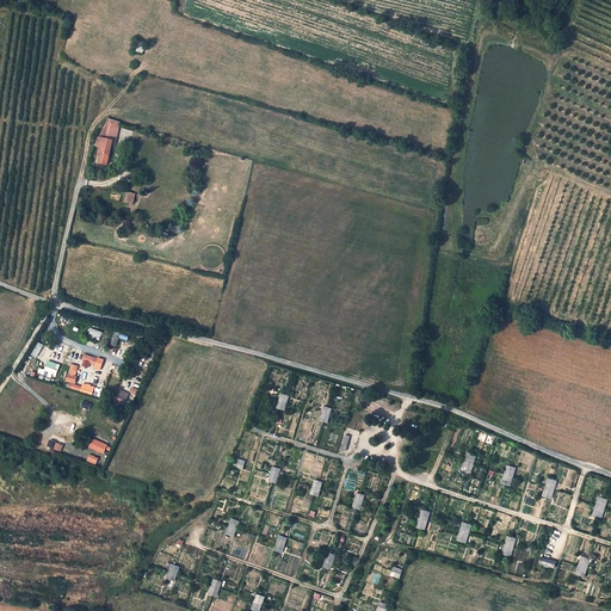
[(99,140),(97,144),(102,147),(99,155),(100,156),(98,164),(107,166),(111,149),(115,150),(116,143),(118,134),(122,122),(110,119),(99,140)]
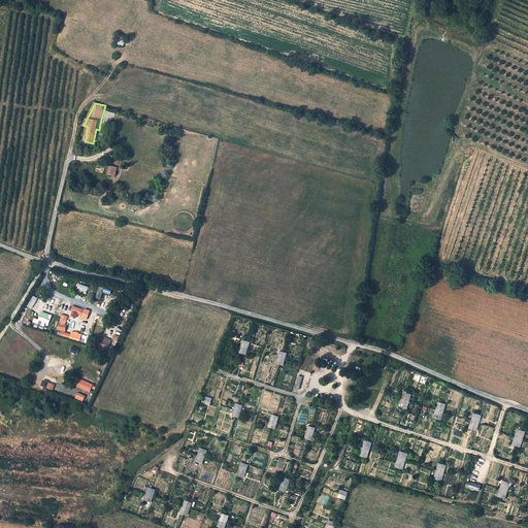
[(110,165),(107,175),(116,177),(118,167),(110,165)]
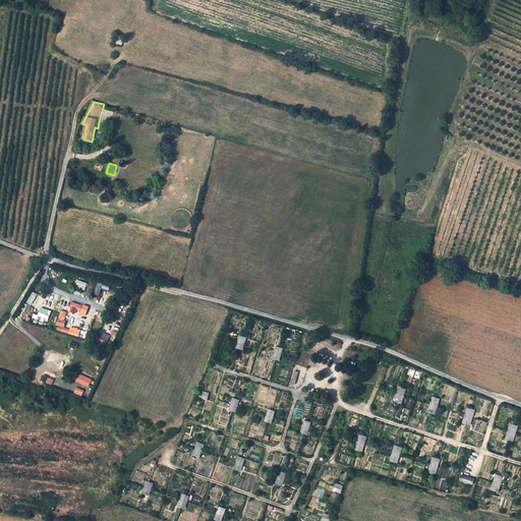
[(77,280),(75,284),(88,289),(90,284),(77,280)]
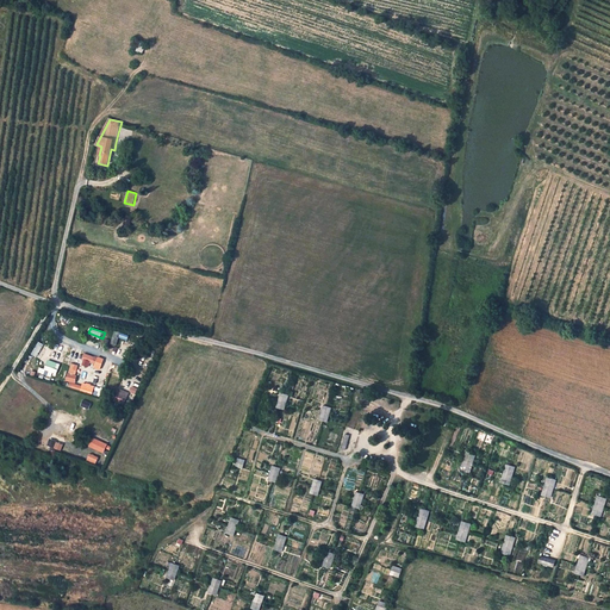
[(81,361),(95,363),(97,356),(82,354),(81,361)]
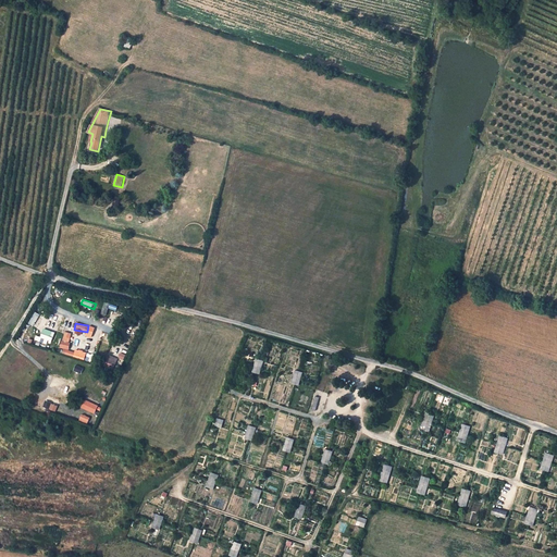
[(50,345),(54,332),(42,329),(39,336),(35,335),(34,341),(50,345)]
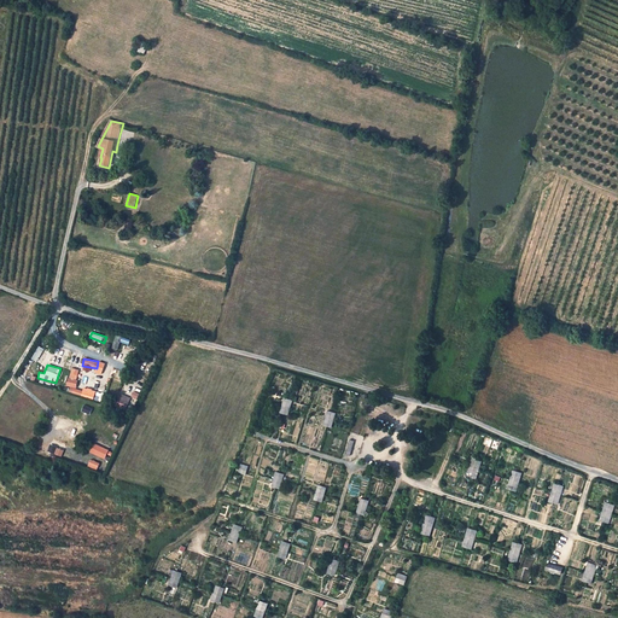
[(68,392),(82,396),(83,391),(75,389),(80,369),(70,368),(66,386),(70,388),(68,392)]
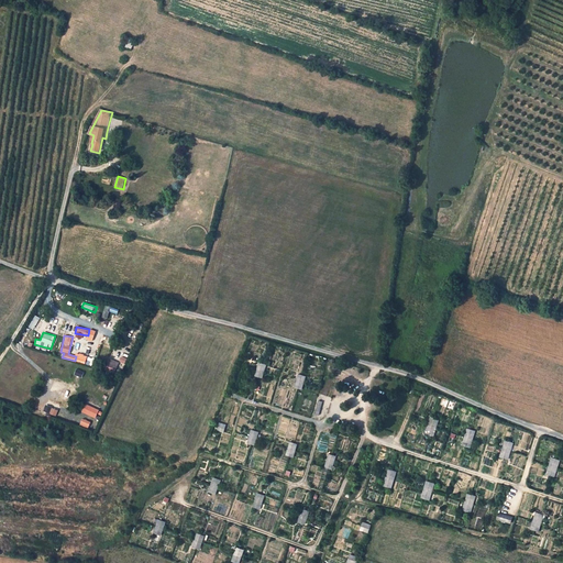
[(113,374),(119,363),(109,359),(103,370),(113,374)]
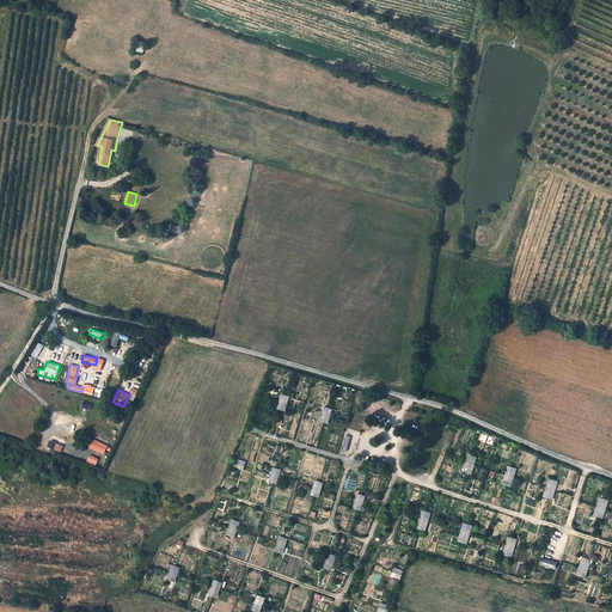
[(291,397),(283,395),(279,409),(286,411),(291,397)]
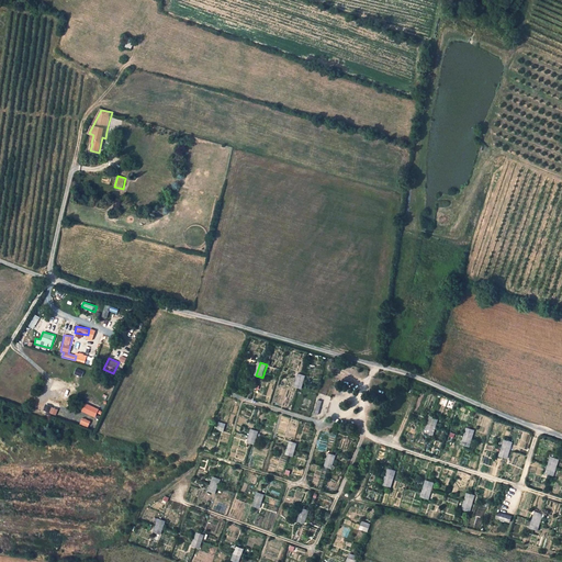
[(306,375),(299,373),(295,386),(302,389),(306,375)]
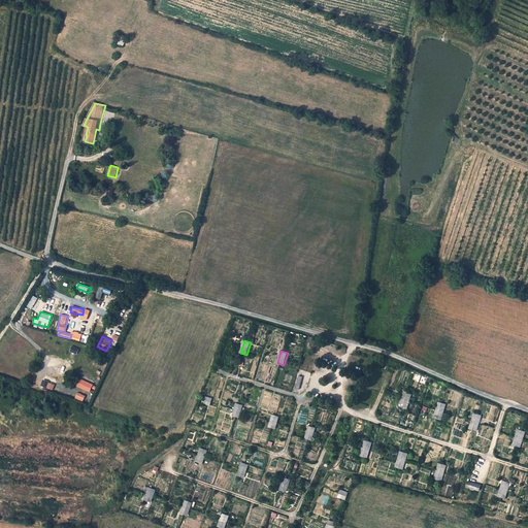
[(76,387),(90,392),(93,385),(79,378),(76,387)]
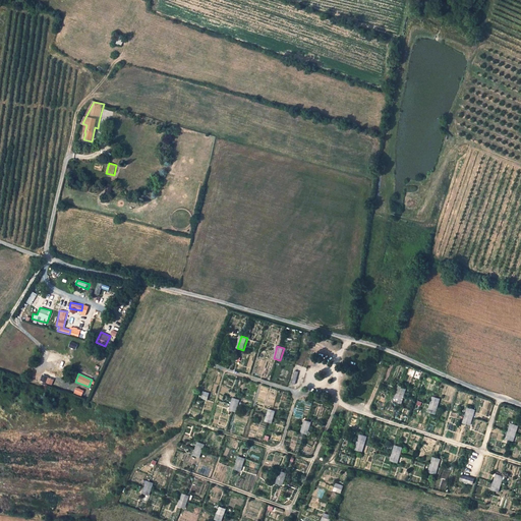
[(42,375),(40,382),(52,385),(54,379),(42,375)]
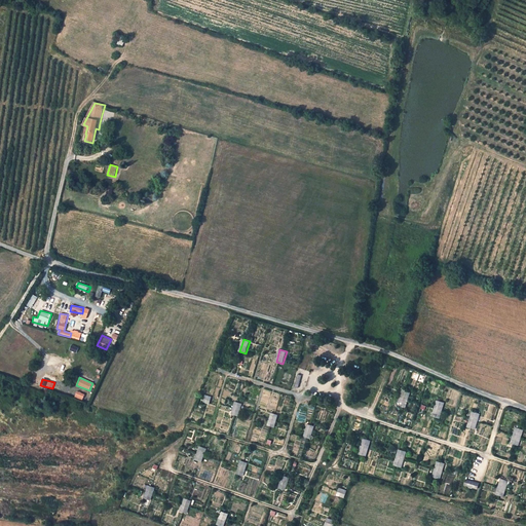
[(406,408),(408,400),(410,393),(406,391),(402,390),(400,398),(398,405),(402,407),(406,408)]
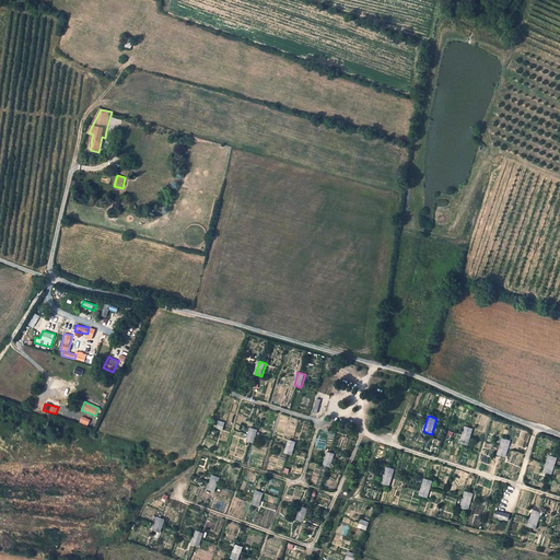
[(81,417),(79,423),(88,427),(90,420),(81,417)]
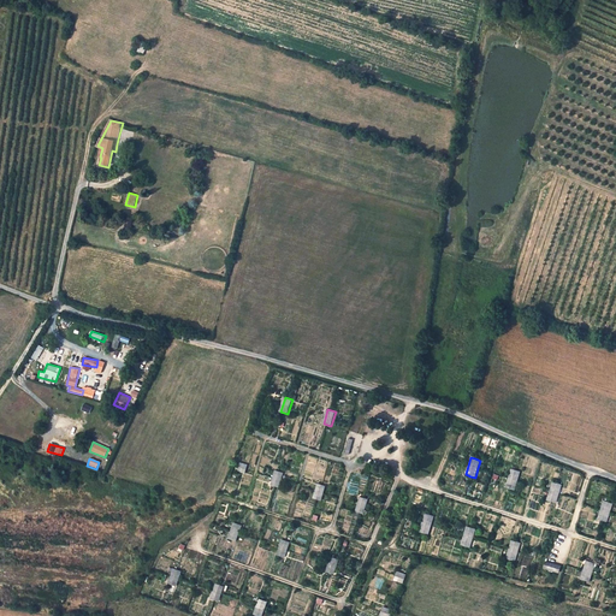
[(505,487),(511,489),(514,490),(517,480),(520,473),(516,472),(511,469),(509,478),(505,487)]
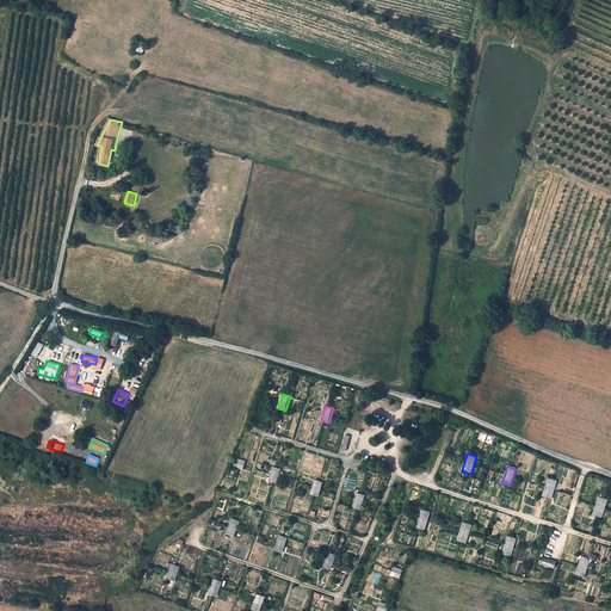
[(282,469),(275,467),(271,480),(277,482),(282,469)]
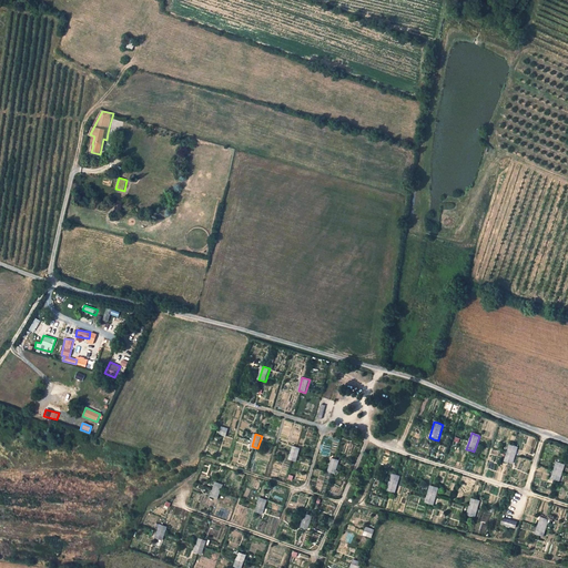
[(505,460),(509,462),(514,463),(516,455),(518,447),(513,446),(509,445),(507,452),(505,460)]
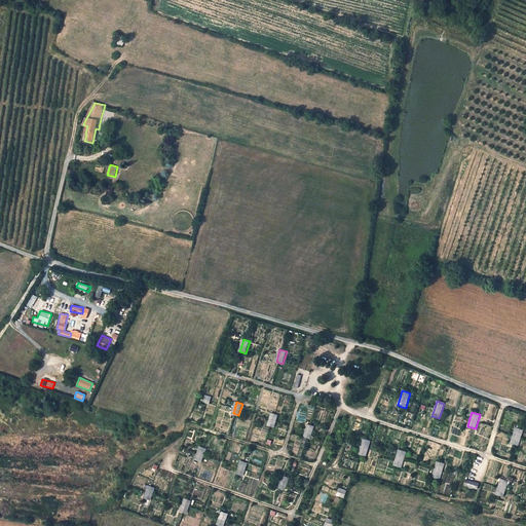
[(278,414),(272,413),(269,425),(274,427),(278,414)]
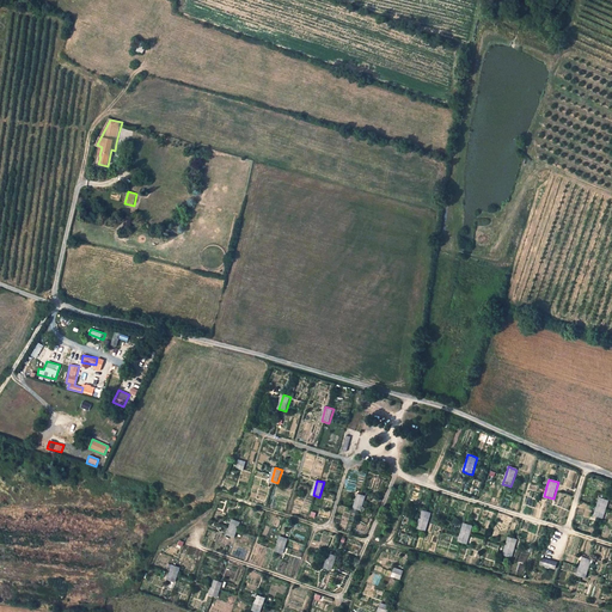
[(366,495),(359,493),(354,507),(361,509),(366,495)]
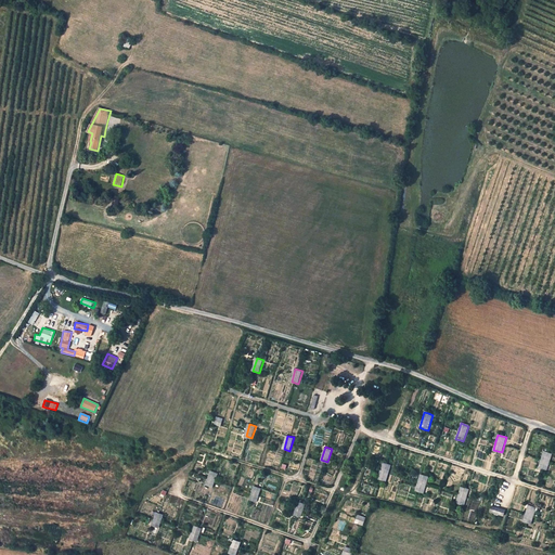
[(547,469),(550,462),(552,453),(547,452),(544,451),(539,467),(543,468),(547,469)]
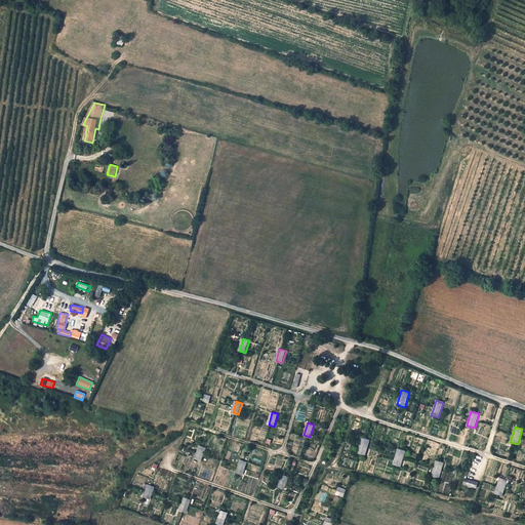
[(366,455),(368,448),(370,441),(366,440),(363,439),(360,447),(358,453),(362,454),(366,455)]
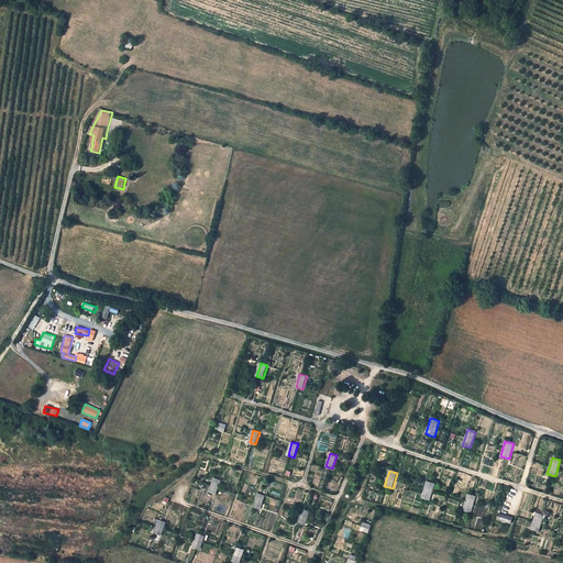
[(221,479),(214,478),(210,493),(218,494),(221,479)]
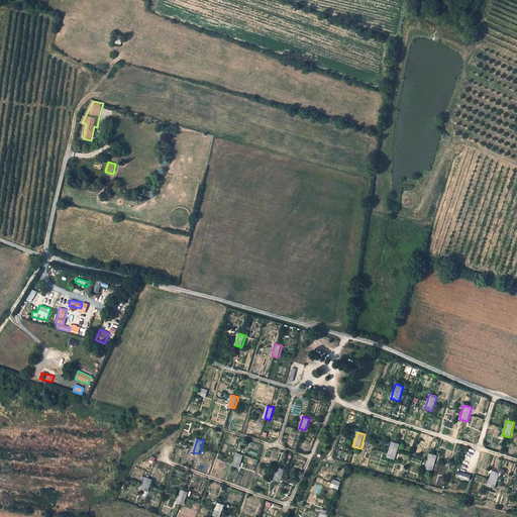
[(395,459),(397,451),(399,444),(396,443),(392,442),(390,449),(388,457),(392,458),(395,459)]
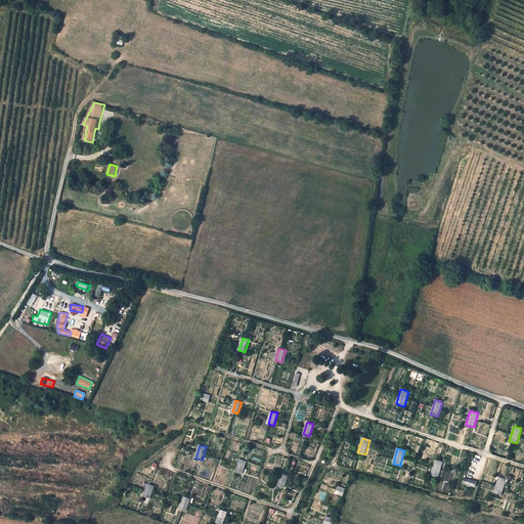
[(248,461),(242,459),(237,471),(243,474),(248,461)]
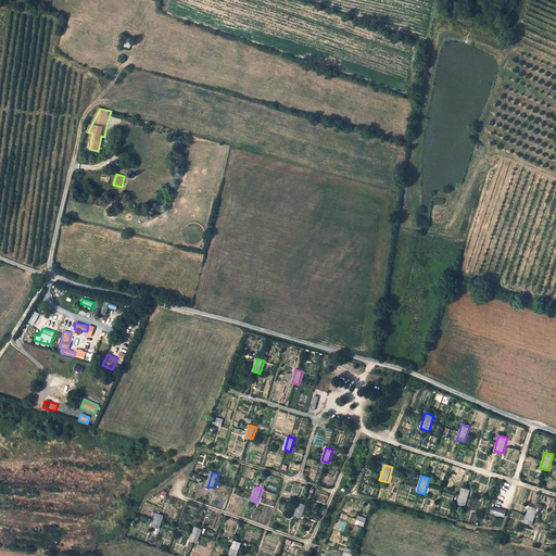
[(465,506),(468,497),(469,491),(467,490),(462,489),(459,495),(457,504),(463,505),(465,506)]
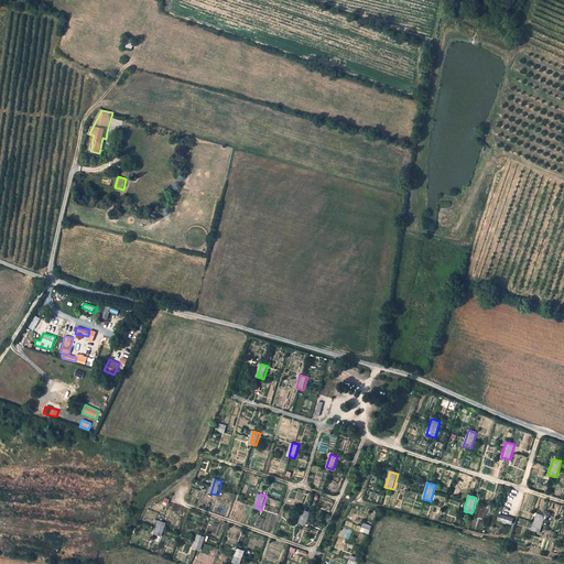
[(311,511),(304,509),(300,522),(306,524),(311,511)]
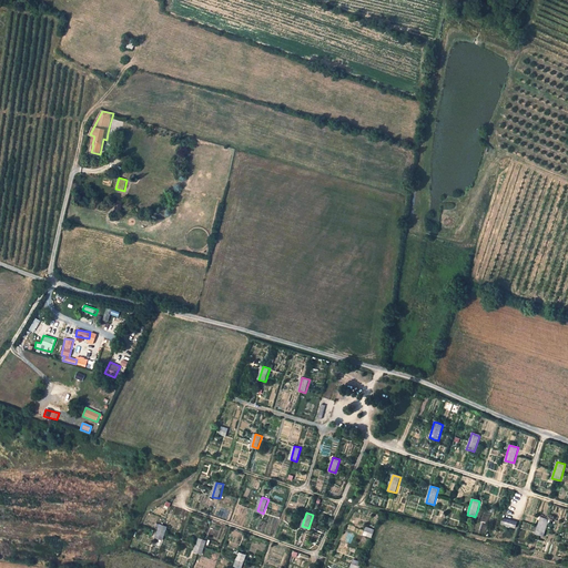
[(536,533),(540,534),(544,535),(546,527),(548,519),(545,518),(540,517),(538,525),(536,533)]
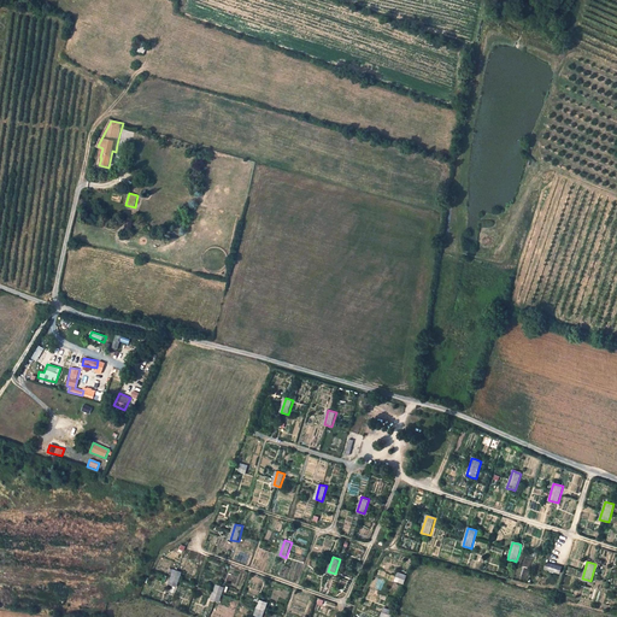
[(562,566),(547,563),(546,569),(551,570),(550,571),(554,573),(554,571),(559,573),(562,566)]
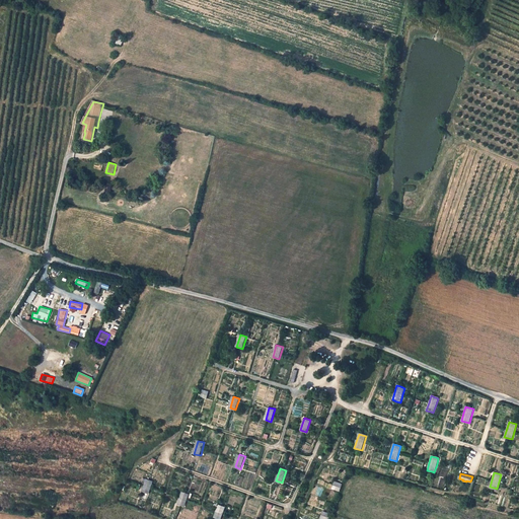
[(153,482),(148,479),(143,492),(149,494),(153,482)]
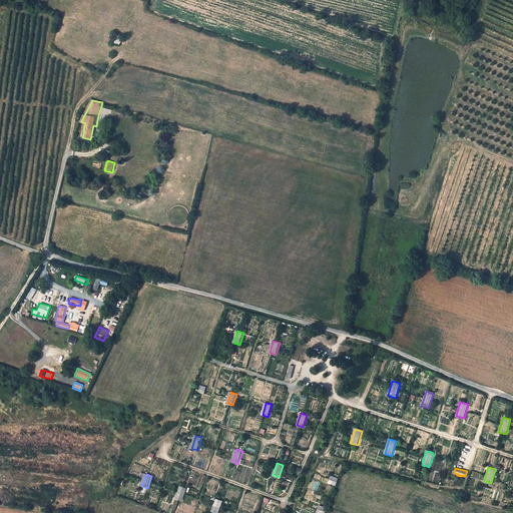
[(335,485),(338,478),(330,475),(328,483),(335,485)]
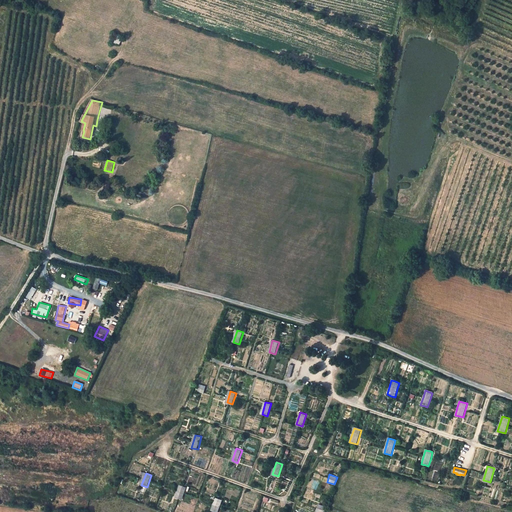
[(187,487),(181,485),(177,498),(183,500),(187,487)]
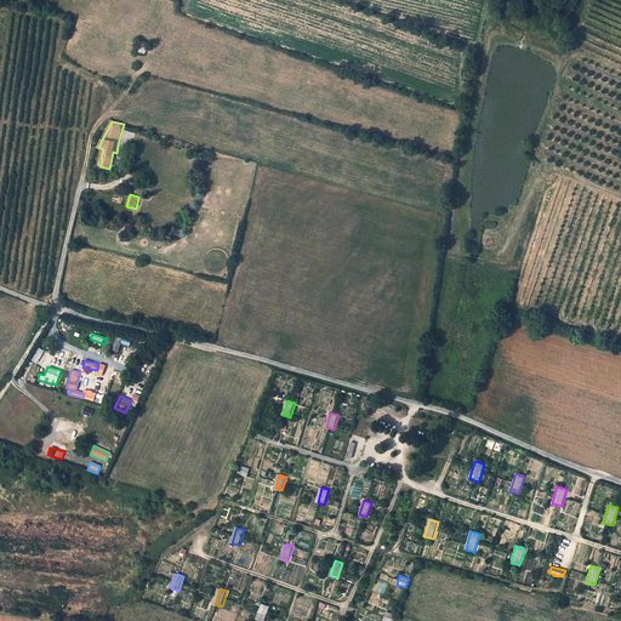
[(265,620),(271,607),(263,604),(258,619),(265,620)]
